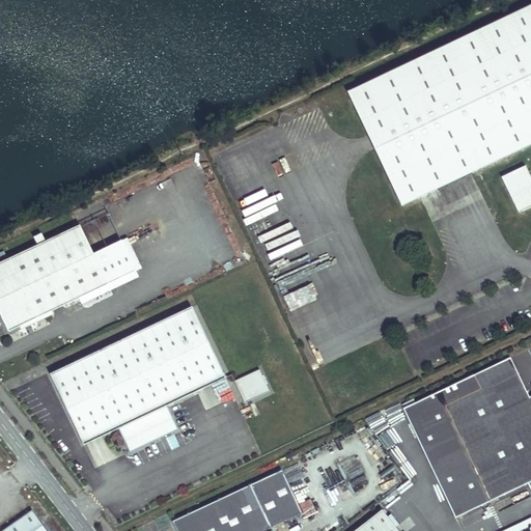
[(530,146),(530,6),(350,94),(404,207),(530,146)]
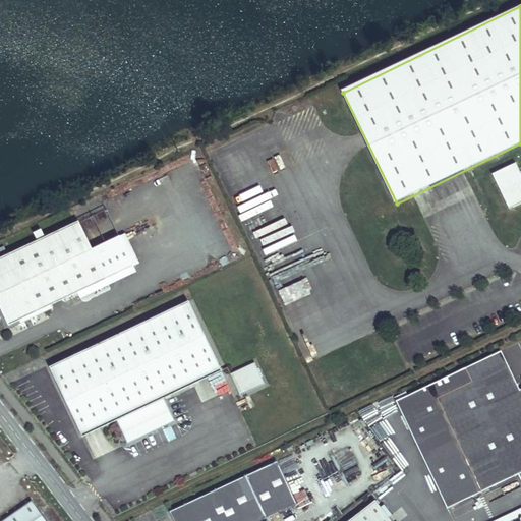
[(291,155),(304,152),(301,138),(288,141),(291,155)]
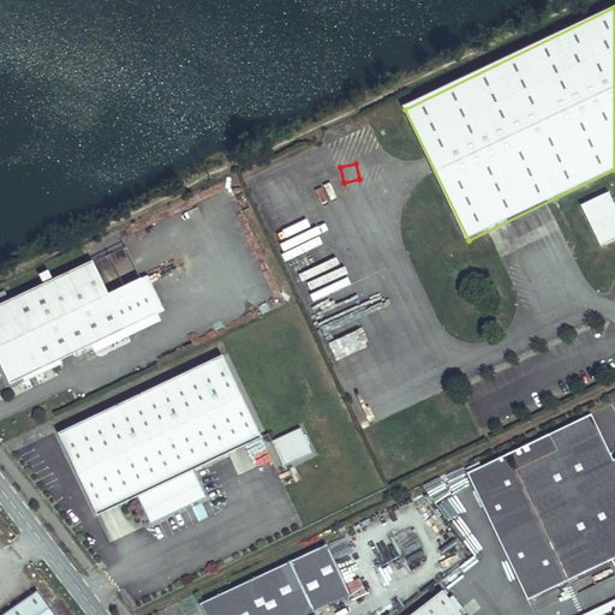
[(611,192),(584,206),(603,246),(614,240),(614,199),(614,201),(611,192)]
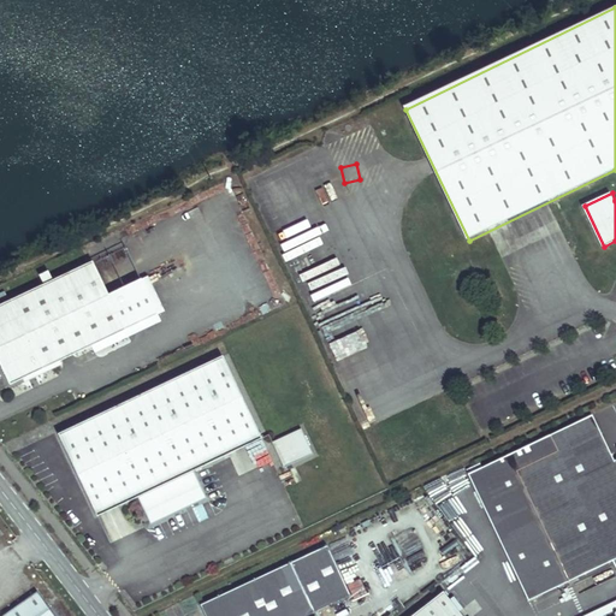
[(93,262),(0,306),(0,365),(10,385),(28,377),(25,373),(33,369),(34,373),(158,315),(141,282),(108,296),(93,262)]
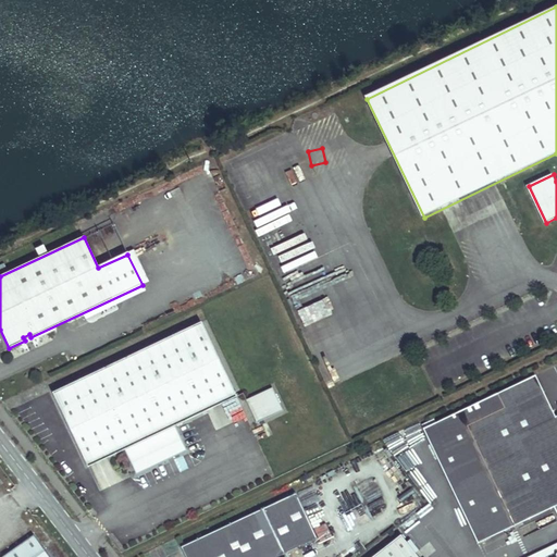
[(175,425),(236,397),(201,322),(52,393),(87,467),(124,450),(136,474),(187,450),(175,425)]
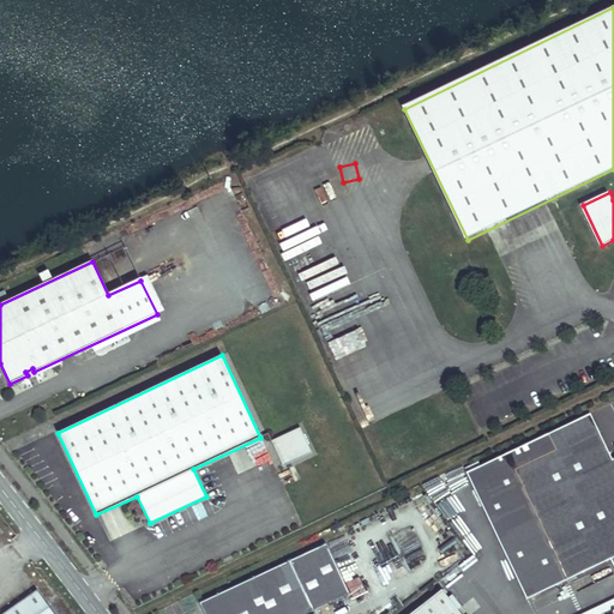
[(480,467),(467,473),(528,602),(612,561),(613,566),(613,458),(612,461),(590,415),(480,467)]
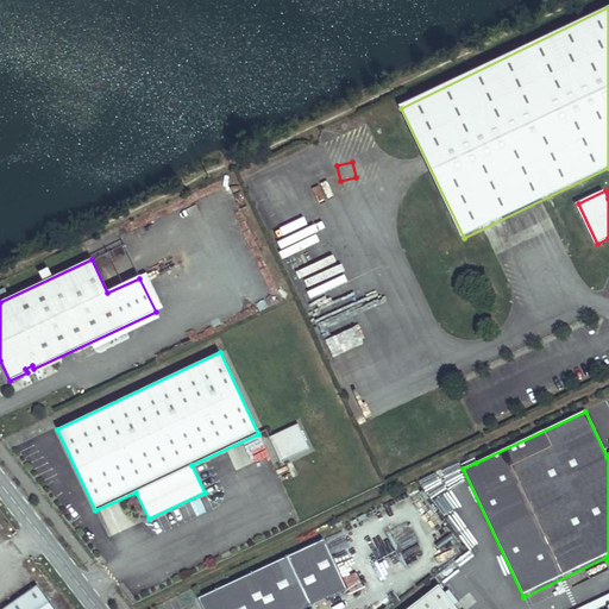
[(309,449),(297,424),(269,437),(281,463),(309,449)]
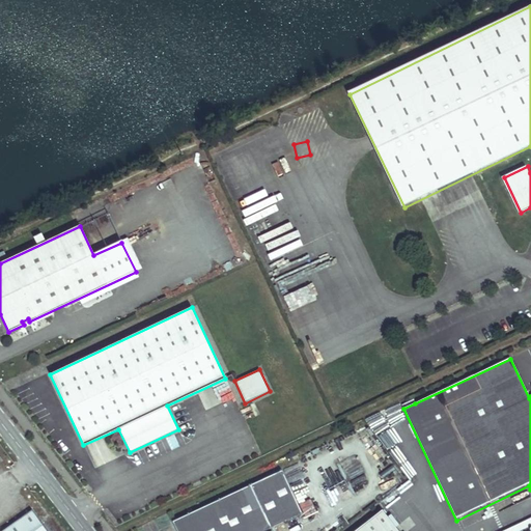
[(401,406),(403,409),(415,403),(413,399),(401,406)]
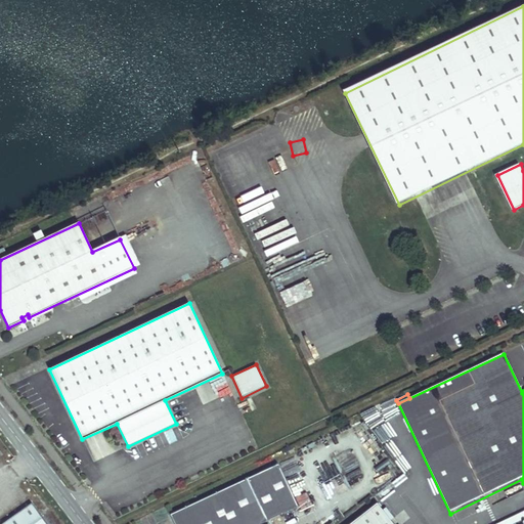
[(261,523),(298,507),(278,465),(170,515),(174,523),(261,523)]
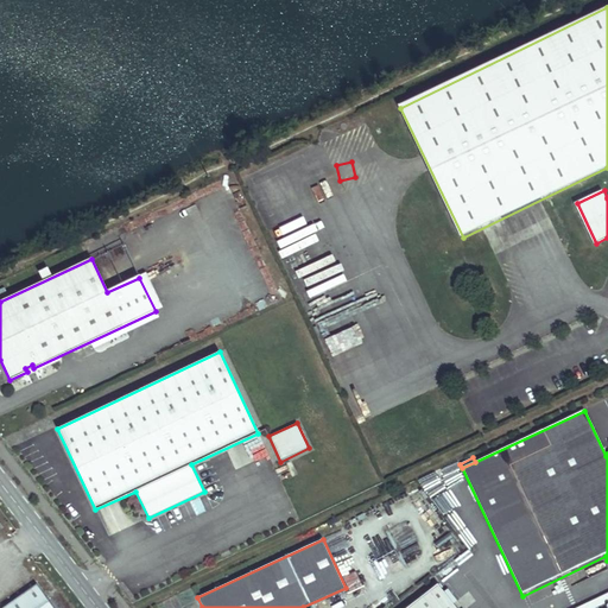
[(375,540),(366,549),(375,559),(385,551),(375,540)]
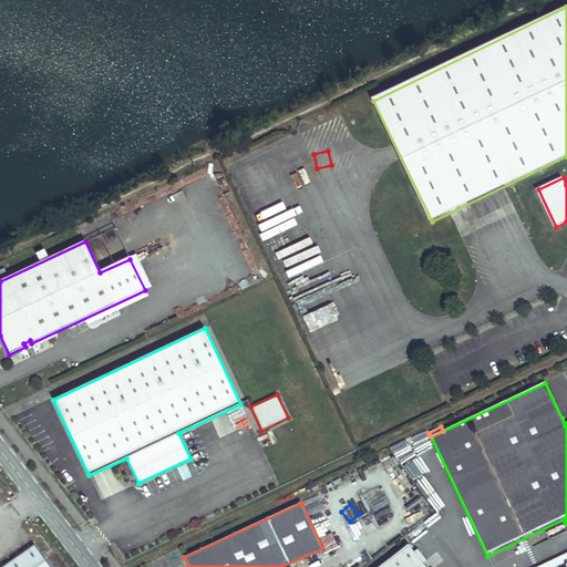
[(424,566),(408,545),(379,566),(424,566)]
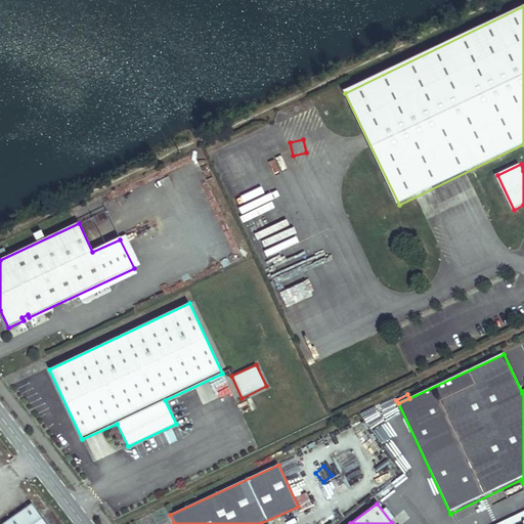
[(45,523),(31,505),(4,523),(45,523)]
